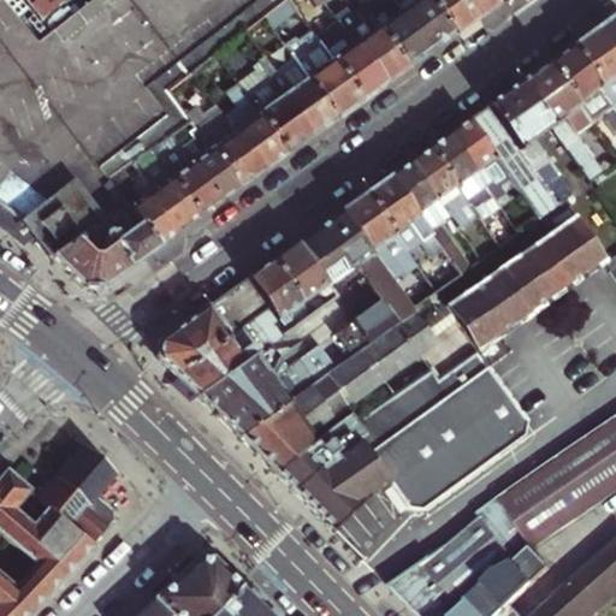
[(64,0),(61,3),(37,22),(0,51),(0,212),(6,217),(166,92),(261,18),(285,0),(284,0),(64,0)]
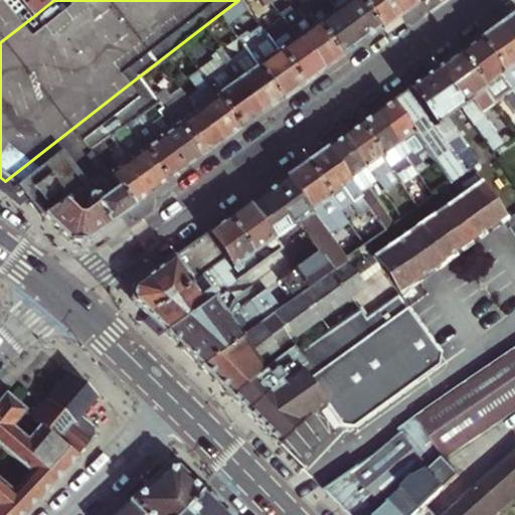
[(0,0),(0,42),(31,18),(16,0),(0,0)]
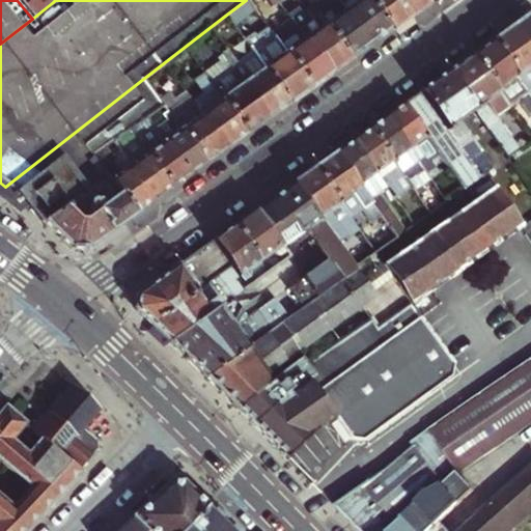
[(17,0),(32,19),(53,2),(50,0),(17,0)]
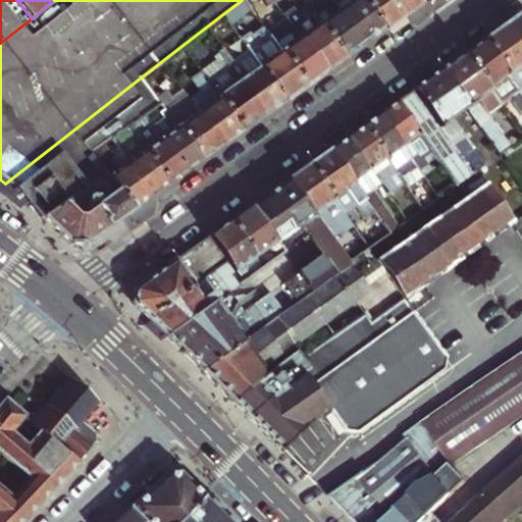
[(250,11),(242,0),(221,15),(229,25),(250,11)]
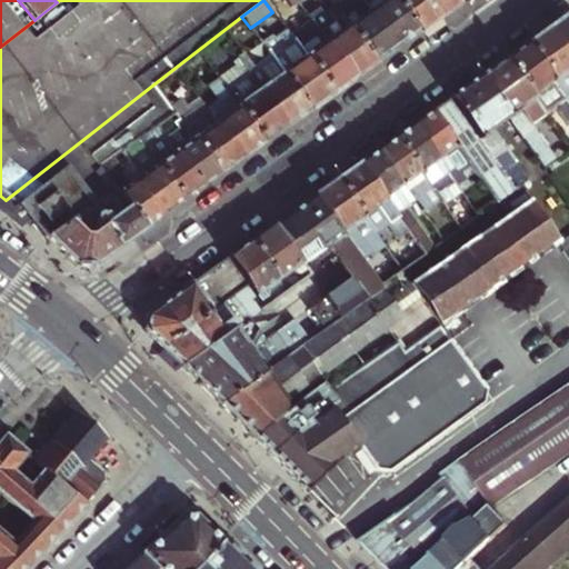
[(295,0),(262,0),(263,0),(272,12),(276,17),(296,1),(295,0)]
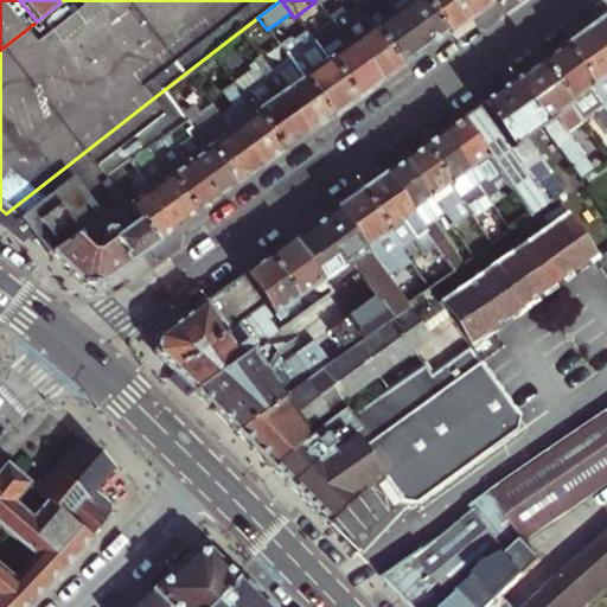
[(420,52),(382,0),(366,0),(372,7),(360,17),(396,68),(410,58),(420,52)]
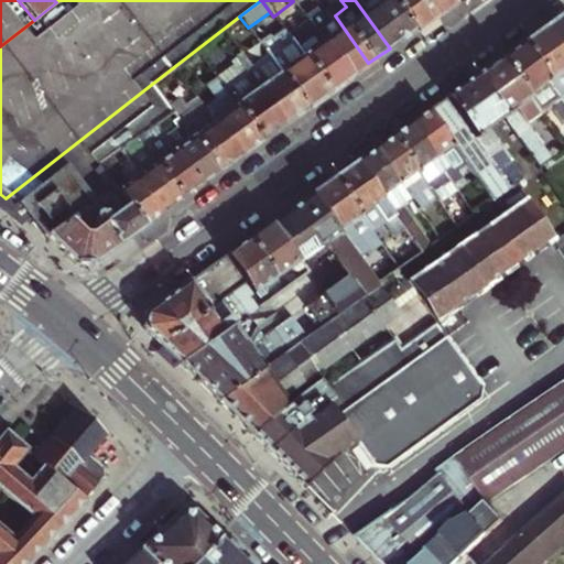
[(355,0),(390,49),(403,39),(413,31),(390,0),(355,0)]
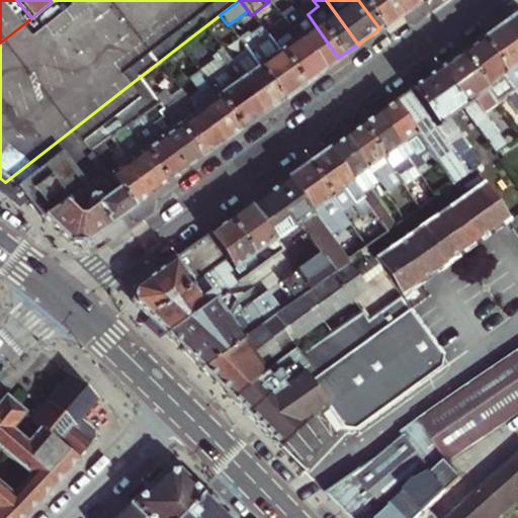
[(413,0),(358,0),(379,28),(393,19),(415,3),(413,0)]
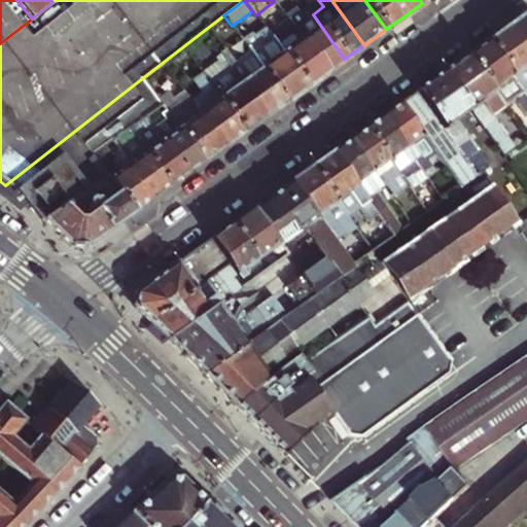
[(307,7),(300,12),(305,20),(313,14),(307,7)]
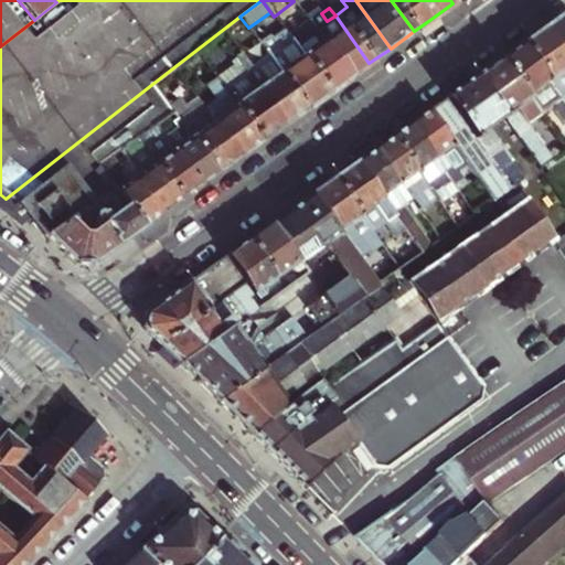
[(564,12),(555,20),(544,28),(564,56),(564,12)]
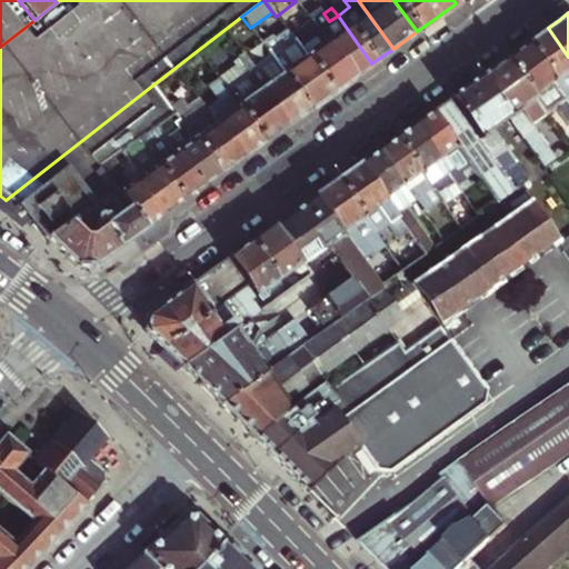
[(323,13),(311,22),(352,78),(363,69),(371,63),(338,16),(329,21),(323,13)]
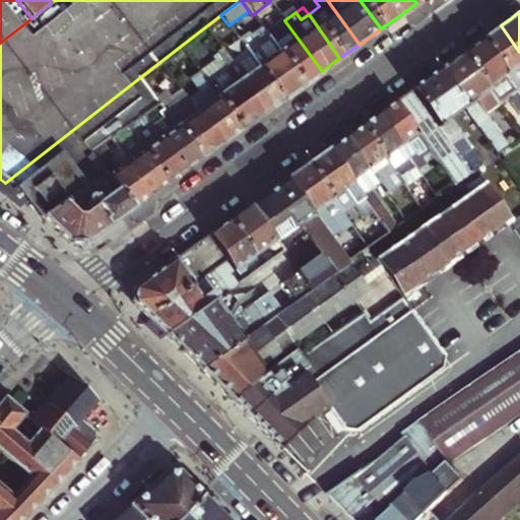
[(322,71),(284,20),(280,15),(270,22),(274,27),(265,34),(303,84),(315,76),(322,71)]
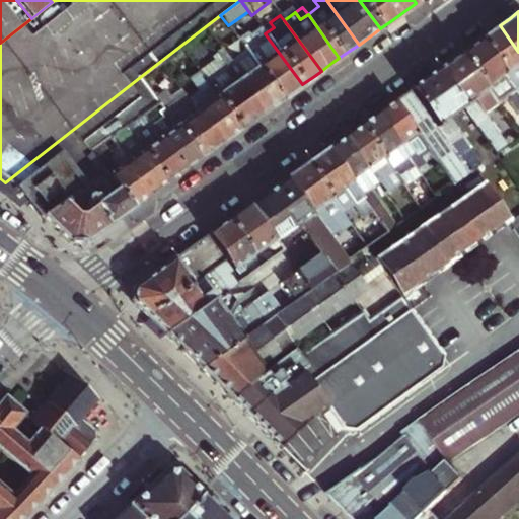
[(518,52),(500,25),(490,33),(480,40),(518,92),(518,52)]
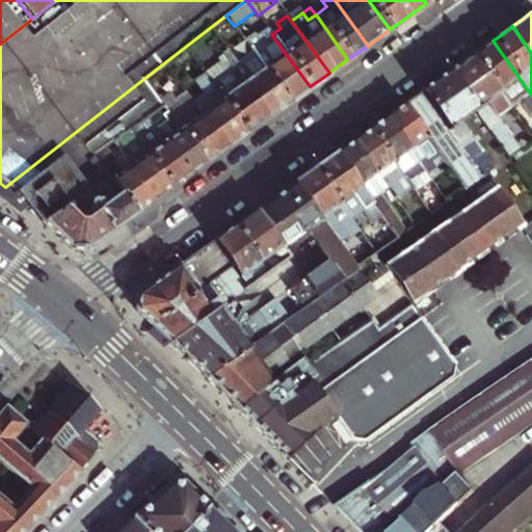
[(246,45),(254,54),(288,102),(300,92),(310,86),(271,34),(261,42),(254,32),(247,36),(251,42),(246,45)]
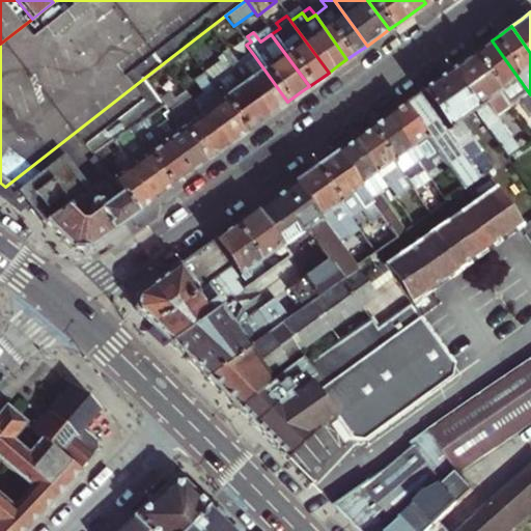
[(530,94),(492,40),(481,48),(471,56),(507,108),(518,100),(530,117),(530,116),(530,94)]
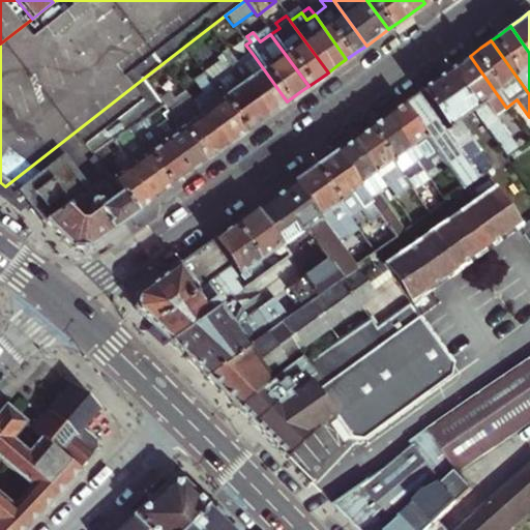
[(230,63),(243,82),(240,84),(253,99),(257,97),(269,114),(280,107),(287,101),(253,54),(238,64),(228,51),(223,54),(227,59),(230,63)]
